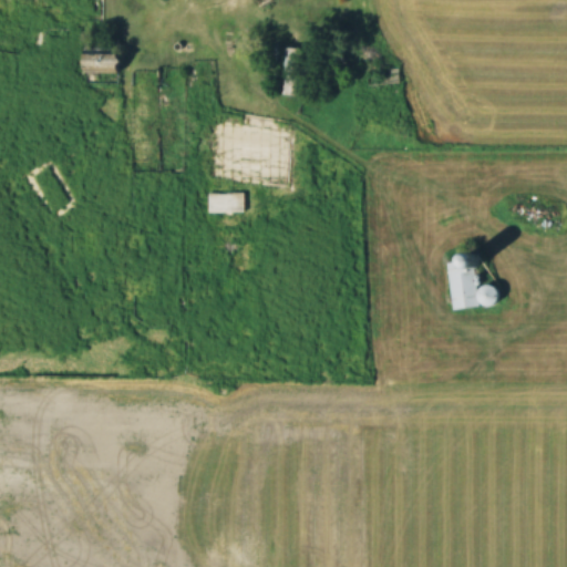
[(89,39),(89,70),(125,70),(125,39),(89,39)]
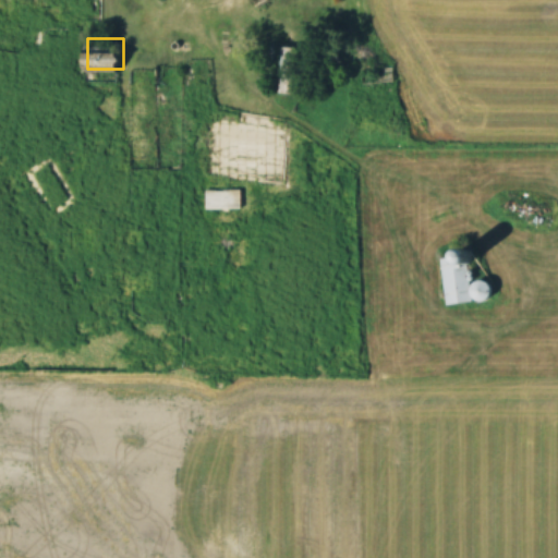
[(276,46),(276,94),(303,94),(303,46),(276,46)]
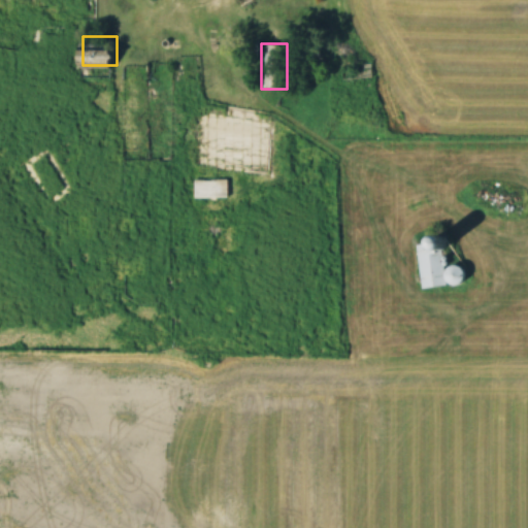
[(371,79),(371,64),(341,64),(341,79),(371,79)]
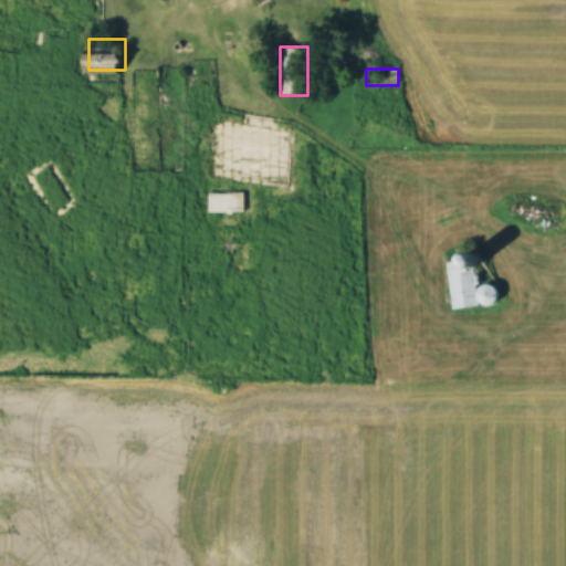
[(208,192),(208,212),(245,212),(245,192),(208,192)]
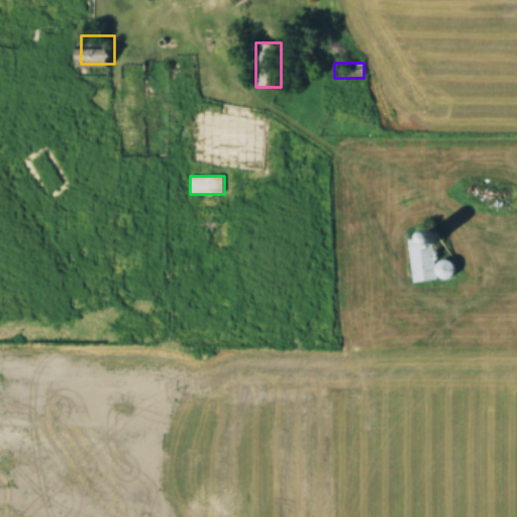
[(413,283),(458,278),(456,260),(436,262),(435,244),(450,243),(449,232),(408,237),(413,283)]
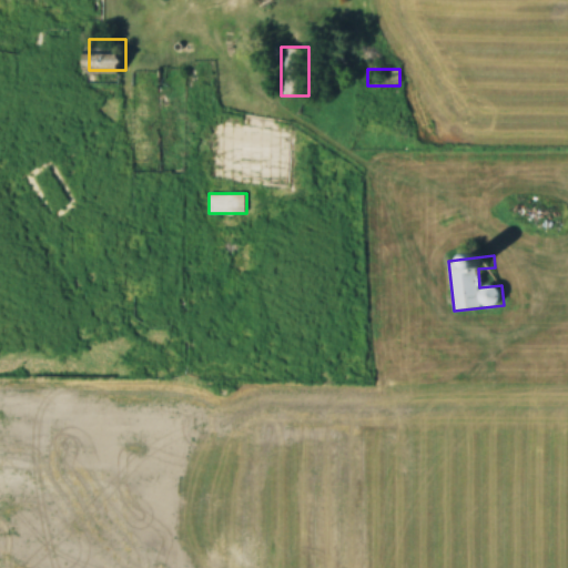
All buildings are outlined.
